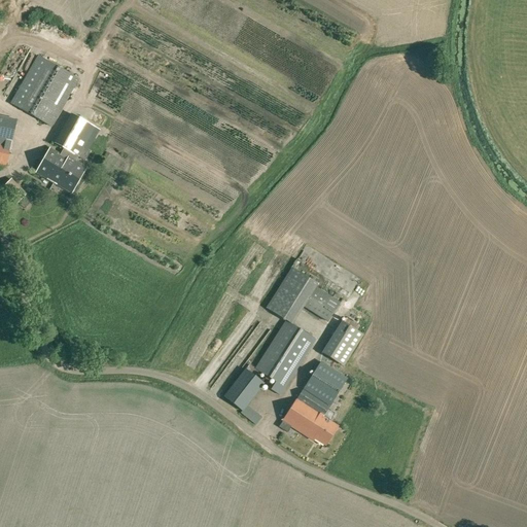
[(21,48),(16,55),(24,60),(28,54),(21,48)]
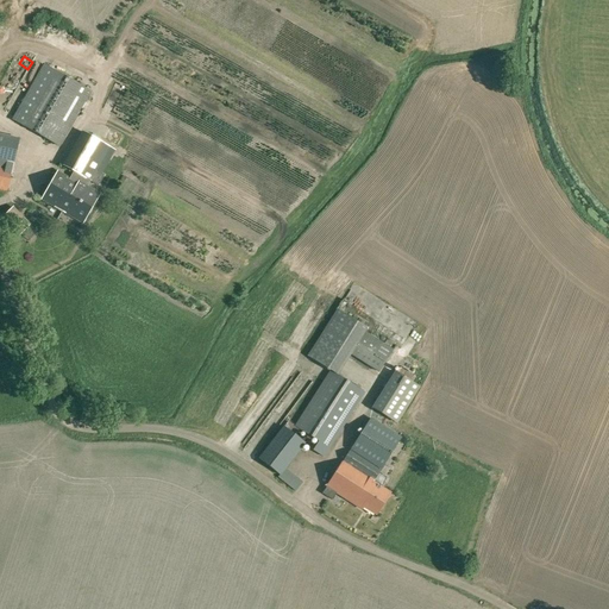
[(60,146),(92,92),(44,64),(12,119),(60,146)]
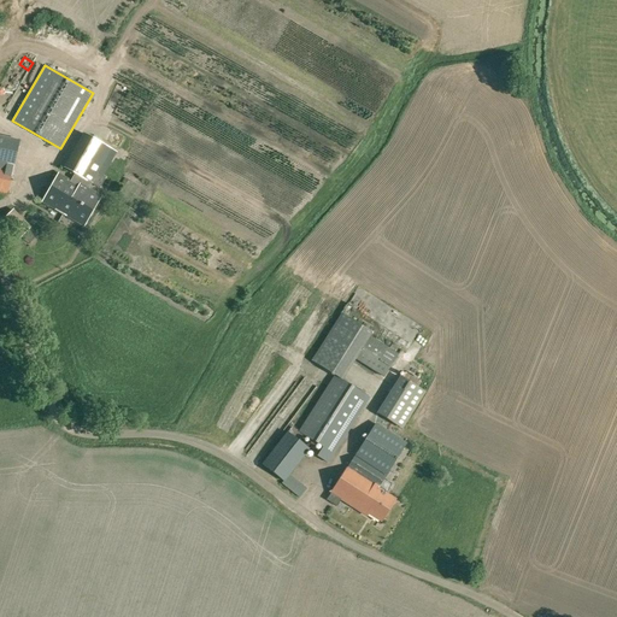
[(97,76),(101,84),(107,81),(103,72),(97,76)]
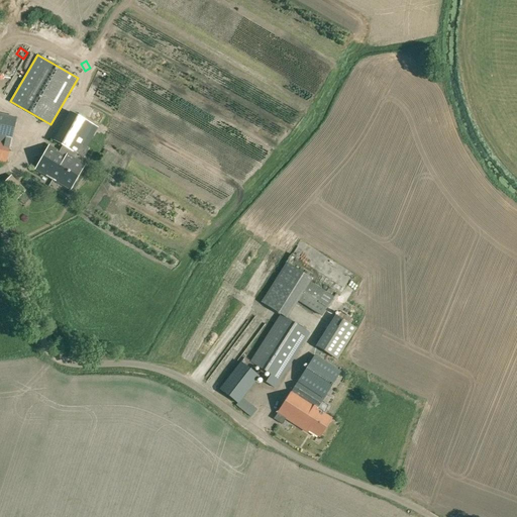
[(48,145),(35,170),(53,179),(70,190),(85,165),(74,158),(77,153),(93,125),(70,112),(54,140),(63,145),(60,151),(48,145)]
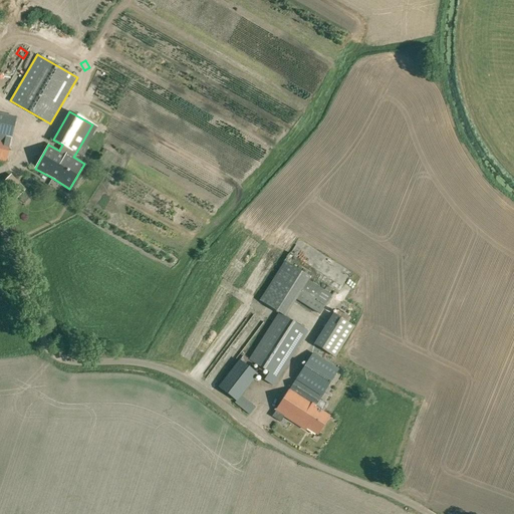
[(16,117),(0,113),(0,159),(6,161),(16,117)]
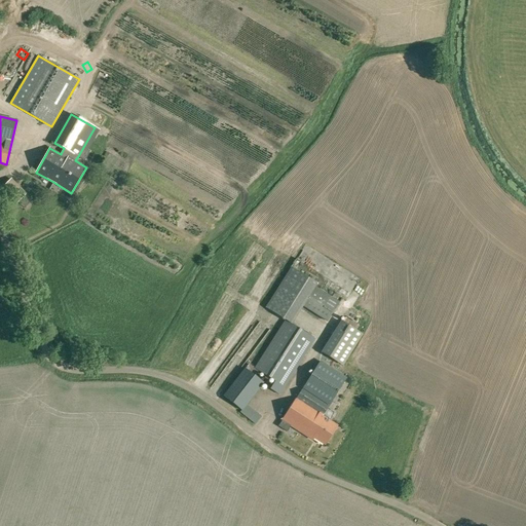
[(115,172),(122,160),(109,153),(103,164),(115,172)]
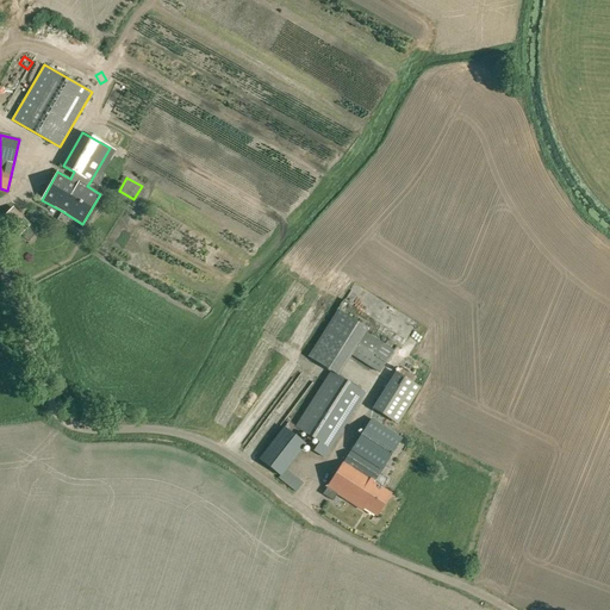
[(30,225),(13,209),(1,219),(19,236),(30,225)]
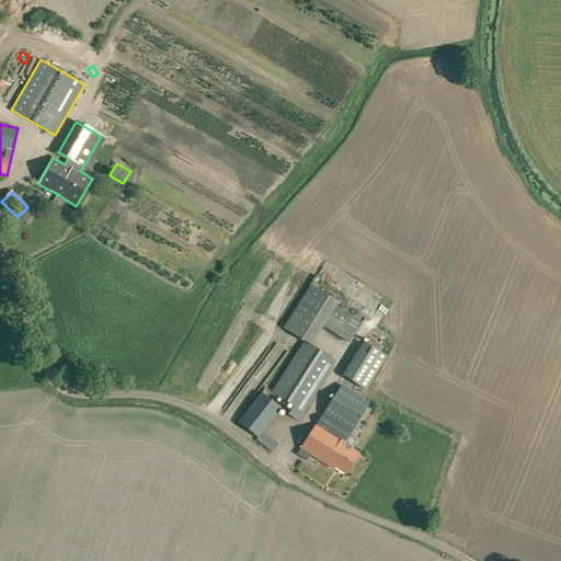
[(25,218),(32,224),(38,215),(32,209),(25,218)]
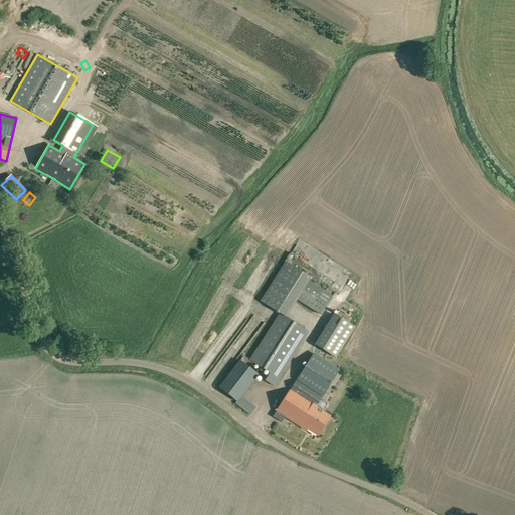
[(255,256),(262,248),(253,242),(247,250),(255,256)]
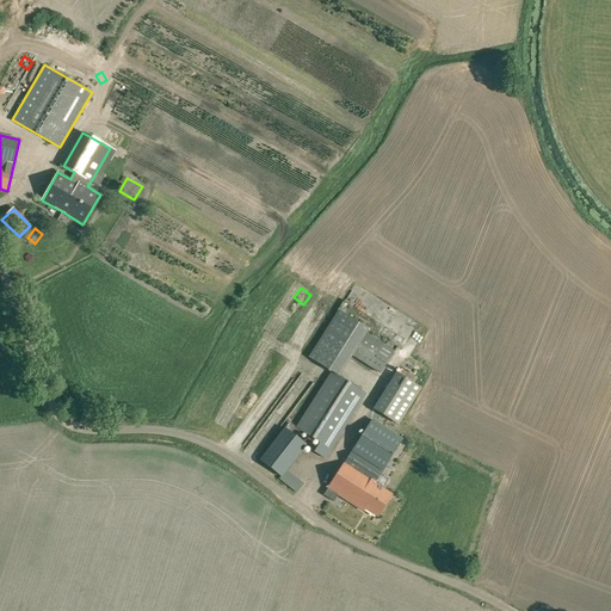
[(331,372),(296,427),(323,445),(318,455),(325,458),(331,450),(365,394),(343,380),(339,377),(352,356),(357,358),(380,374),(394,351),(386,346),(371,337),(365,333),(368,329),(341,313),(310,359),(331,372)]
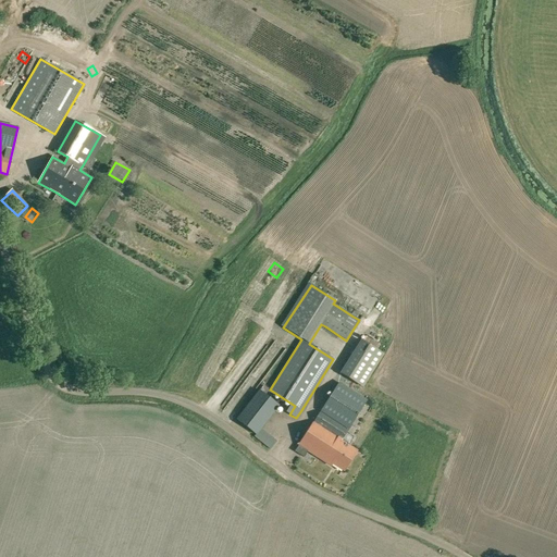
[(361,341),(341,373),(357,383),(363,387),(384,355),(378,351),(361,341)]
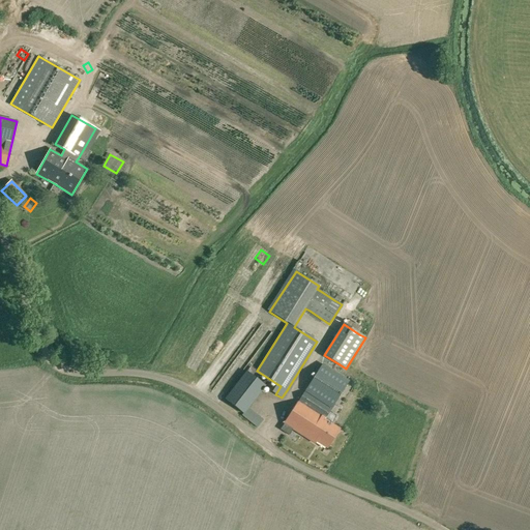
[(322,364),(300,399),(281,430),(289,435),(293,430),(315,443),(317,441),(327,448),(340,430),(324,420),(349,381),(322,364)]
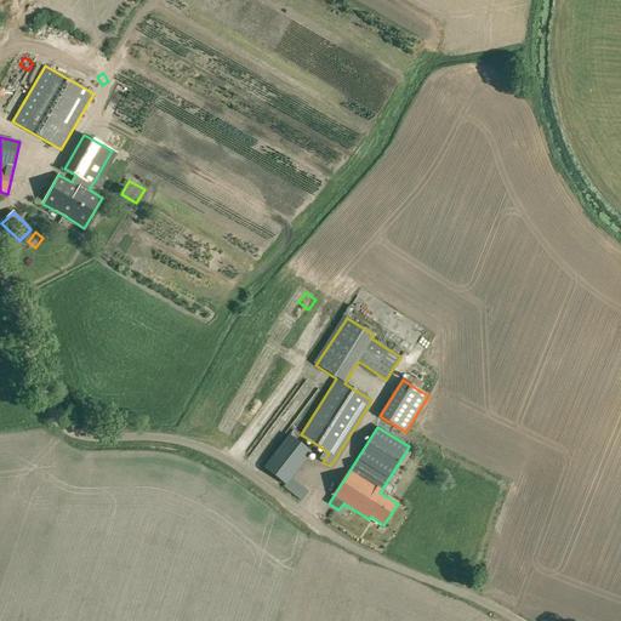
[(285,484),(285,485),(284,488),(302,501),(311,493),(291,477),(311,453),(289,436),(265,468),(285,484)]
